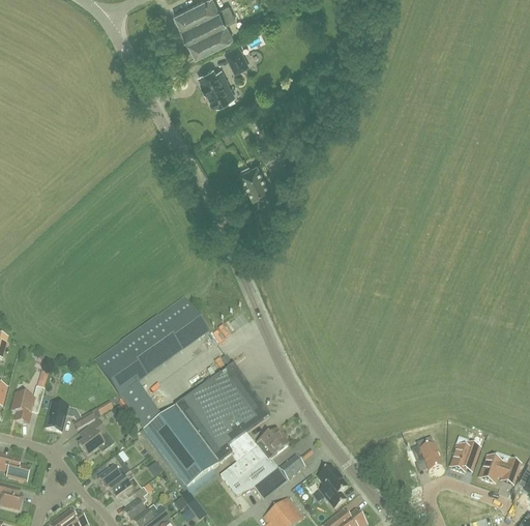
[(197,0),(173,11),(180,25),(179,26),(186,41),(187,40),(195,55),(232,36),(225,22),(235,17),(228,3),(218,7),(214,0),(197,0)]
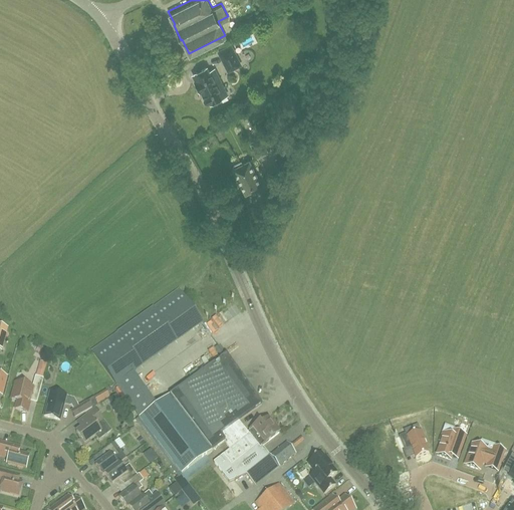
[(231,40),(217,47),(227,69),(242,62),(231,40)]
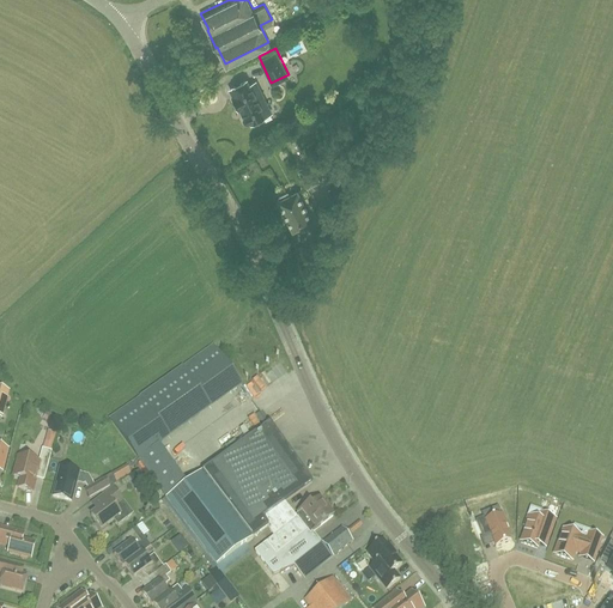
[(267,98),(265,99),(265,98),(260,89),(255,79),(248,83),(246,77),(234,83),(235,84),(231,85),(234,92),(232,93),(238,104),(240,104),(243,110),(242,114),(244,116),(247,117),(250,116),(252,117),(263,111),(263,114),(273,109),(267,98)]
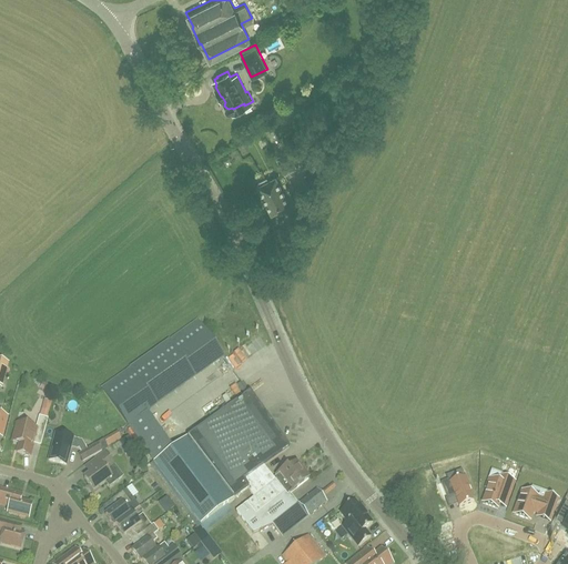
[(287,148),(275,154),(284,171),(295,165),(287,148)]
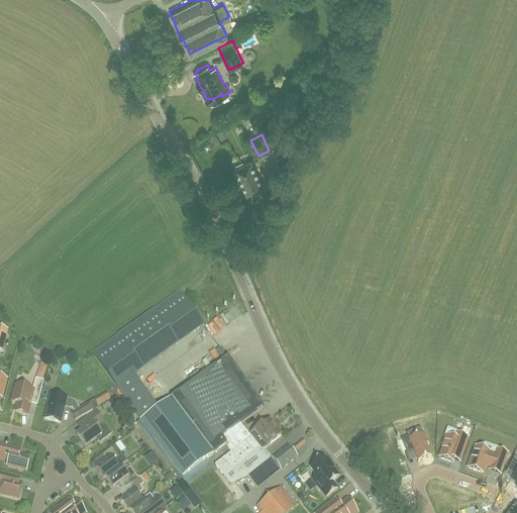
[(234,166),(233,167),(246,192),(263,184),(249,158),(248,159),(249,159),(242,162),(241,160),(234,164),(235,166),(234,166)]
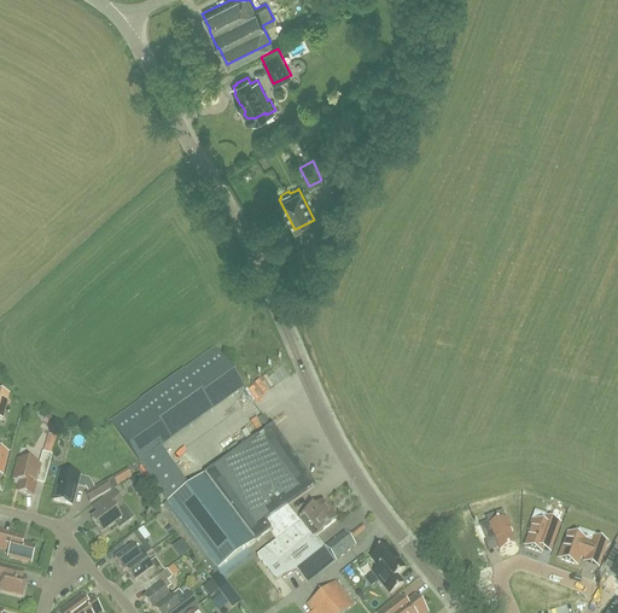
[(162,442),(245,383),(215,340),(109,415),(168,497),(190,482),(162,442)]
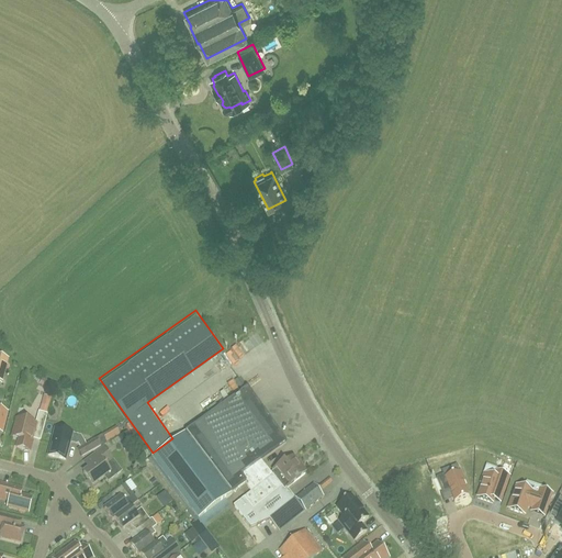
[(294,495),(285,484),(283,487),(271,469),(261,457),(287,438),(247,384),(184,430),(172,438),(153,453),(199,515),(232,491),(231,490),(245,479),(250,488),(243,493),(244,494),(233,503),(250,524),(269,515),(294,495)]
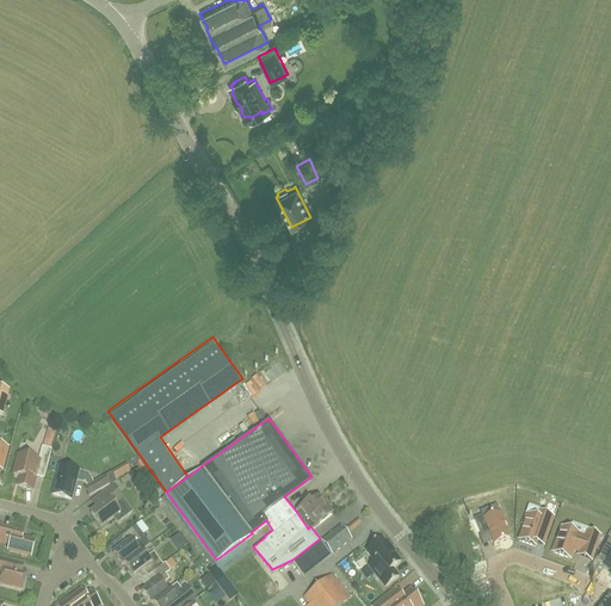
[(195,438),(183,447),(186,453),(198,444),(195,438)]
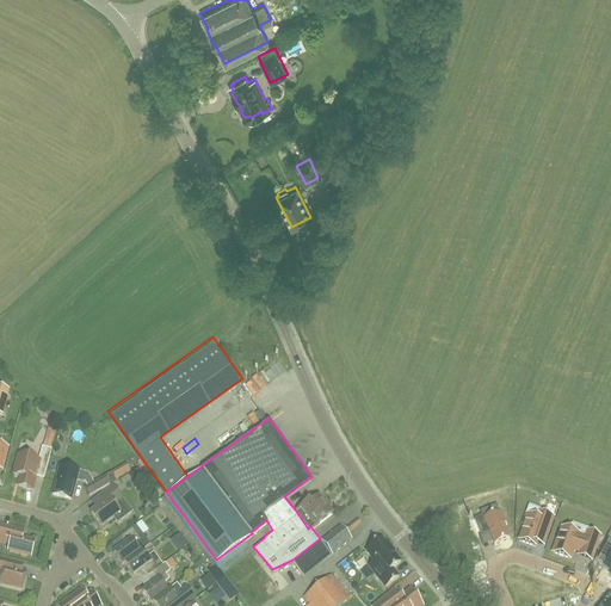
[(34,475),(35,472),(37,461),(47,463),(51,445),(42,443),(38,456),(18,451),(13,471),(19,472),(17,482),(32,486),(35,475),(34,475)]
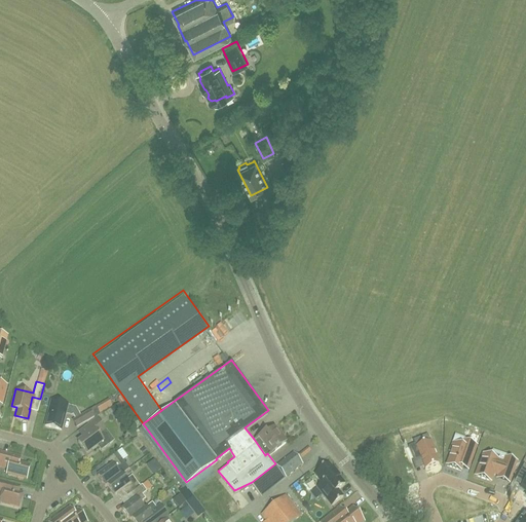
[(82,411),(80,412),(75,404),(50,398),(44,422),(61,426),(66,408),(71,409),(75,415),(71,417),(76,425),(86,419),(94,415),(89,408),(82,412),(82,411)]
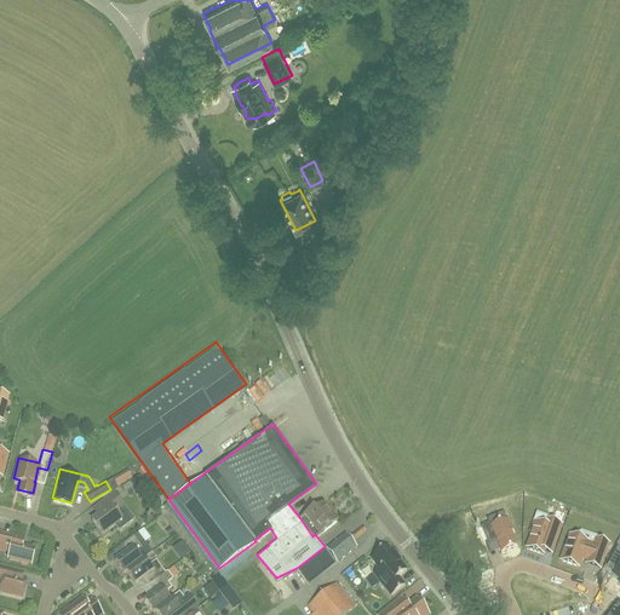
[(114,490),(101,500),(101,499),(91,506),(97,515),(92,518),(97,526),(96,527),(101,534),(103,534),(109,529),(108,527),(114,523),(119,529),(131,519),(120,507),(125,504),(114,490)]
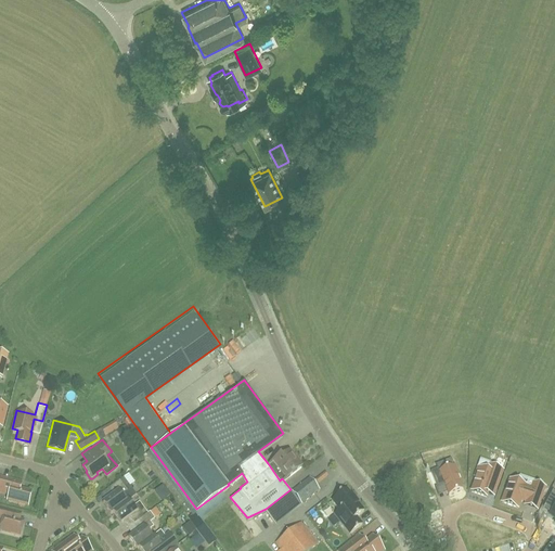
[(476,474),(472,488),(486,492),(488,489),(493,491),(498,481),(502,466),(489,462),(488,461),(486,468),(478,464),(475,474),(476,474)]
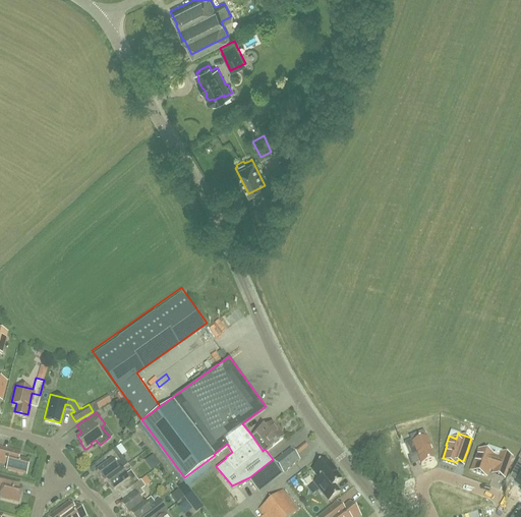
[(410,454),(410,455),(416,452),(419,459),(420,463),(433,458),(428,445),(430,444),(426,435),(425,435),(412,440),(411,437),(410,437),(404,440),(410,454)]
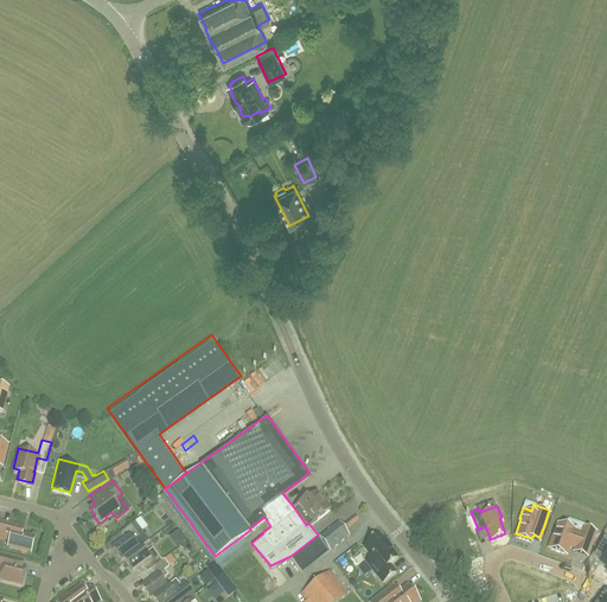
[(121,558),(123,556),(148,537),(141,526),(147,523),(141,514),(135,518),(119,531),(123,538),(115,544),(113,546),(121,558)]
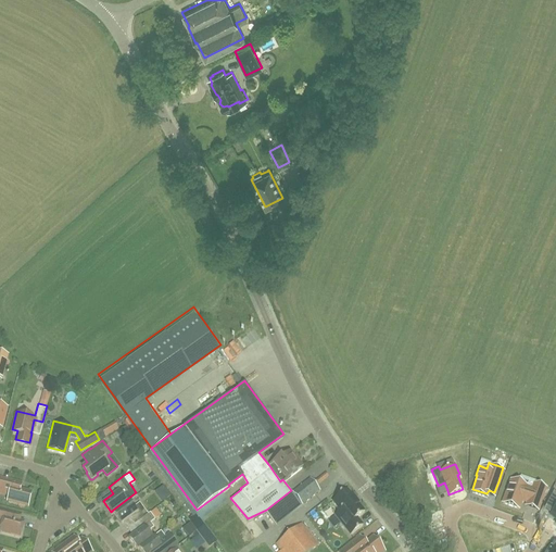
[(24,480),(17,479),(0,474),(0,488),(10,491),(9,498),(28,503),(32,489),(23,487),(24,480)]
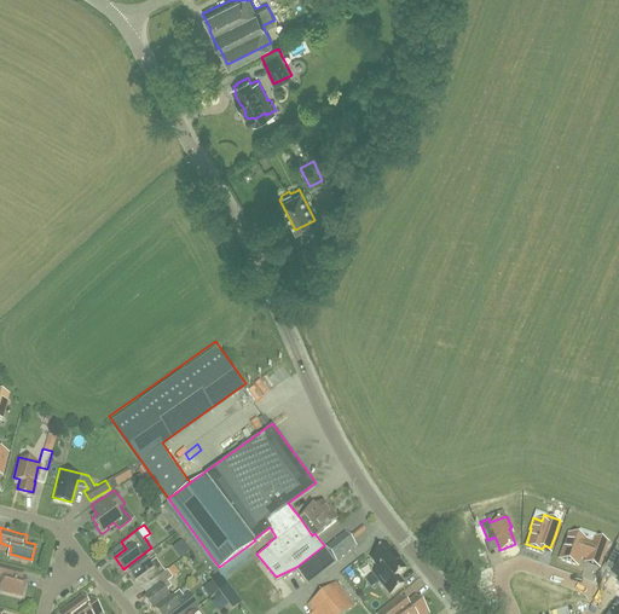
[(336,559),(357,543),(345,528),(324,544),(336,559)]
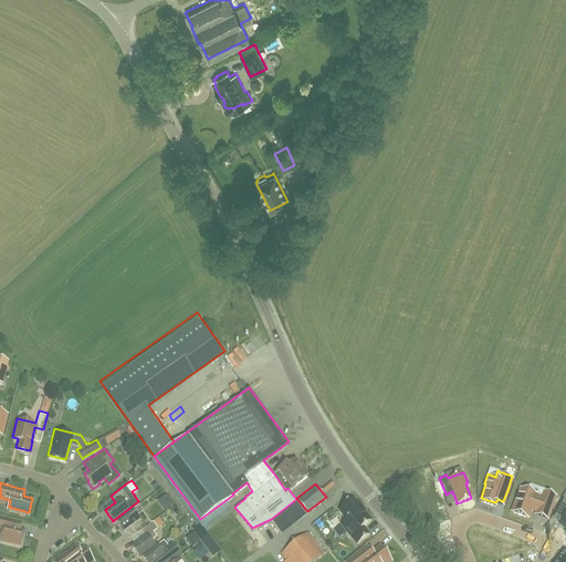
[(520,486),(512,509),(527,514),(531,506),(537,508),(536,511),(547,516),(551,507),(555,493),(545,489),(544,489),(542,495),(535,492),(536,491),(528,488),(520,486)]
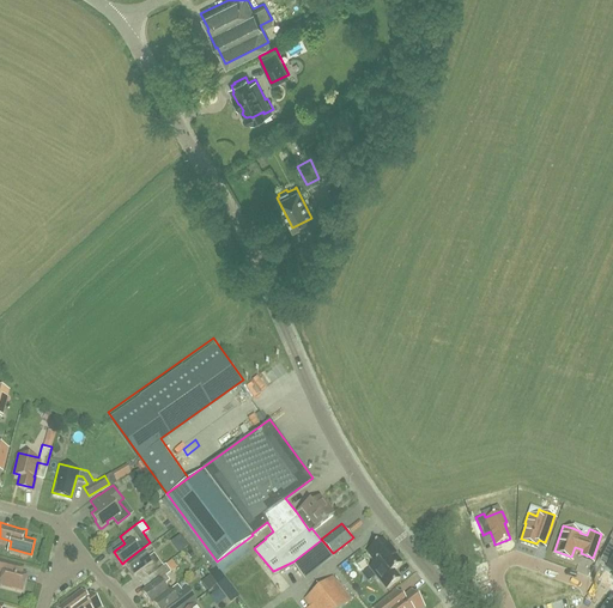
[(177,530),(168,537),(177,548),(186,541),(177,530)]
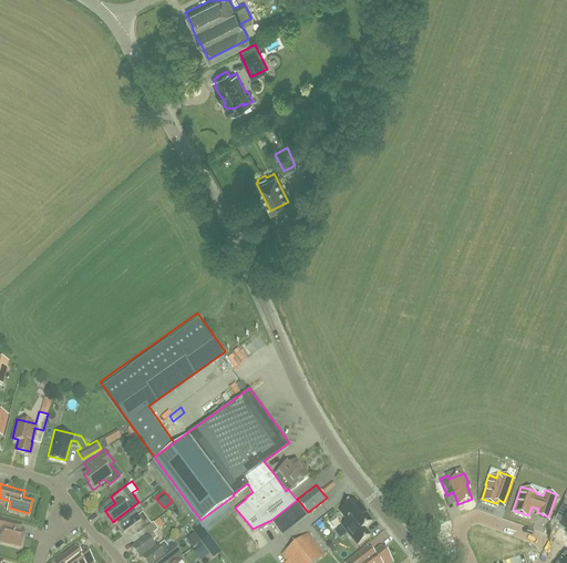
[(373,519),(356,495),(341,508),(348,517),(343,521),(359,541),(371,532),(366,524),(373,519)]
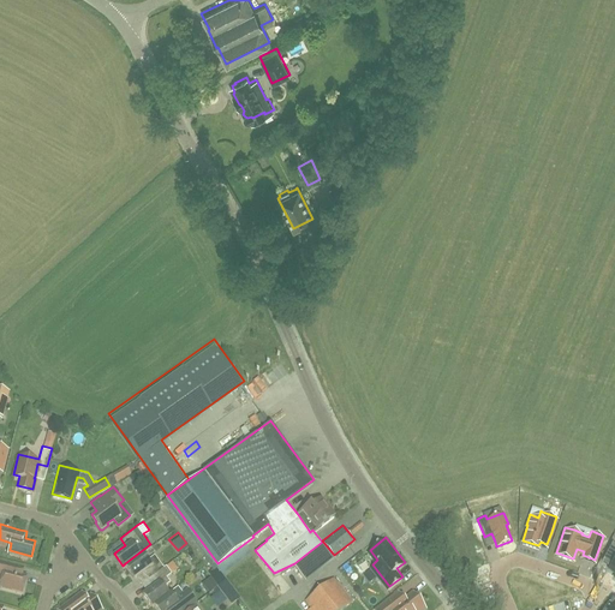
[(614,570),(613,573),(614,575),(614,539),(610,537),(601,556),(607,561),(608,560),(610,561),(608,564),(614,570)]
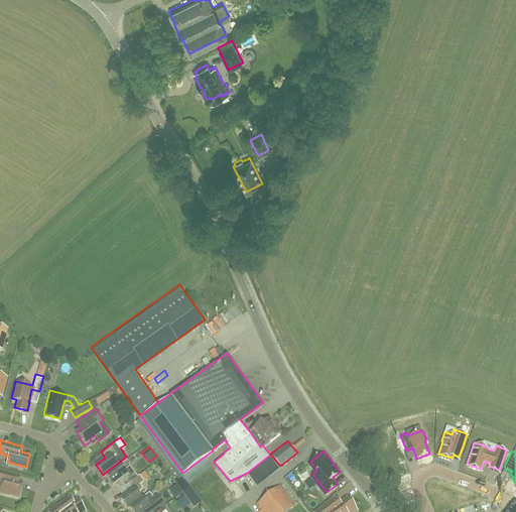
[(127,481),(137,474),(129,464),(123,468),(119,463),(127,457),(126,457),(105,473),(112,483),(121,477),(126,483),(127,481)]
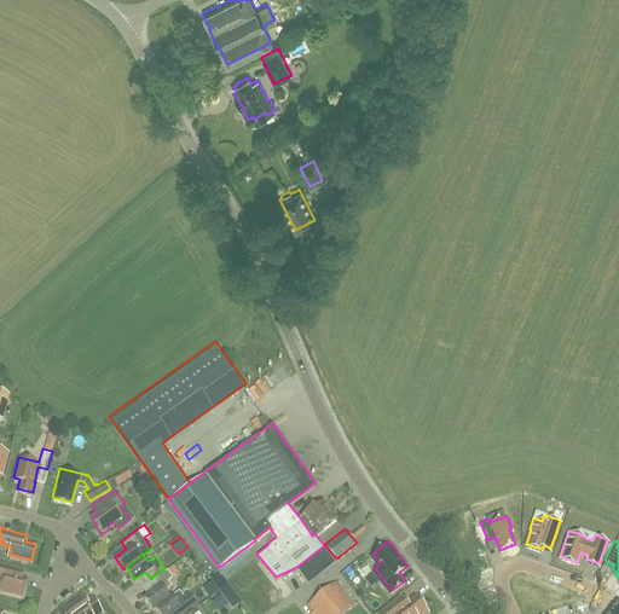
[(12,565),(12,566),(0,562),(0,577),(4,579),(1,588),(23,594),(27,577),(22,575),(24,567),(12,565)]
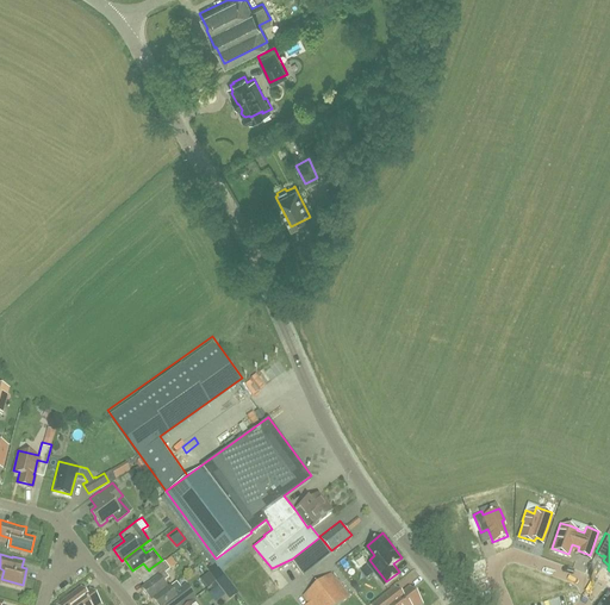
[(153,597),(167,586),(162,579),(168,574),(165,569),(169,566),(165,559),(162,560),(150,568),(156,575),(142,586),(150,599),(153,597)]
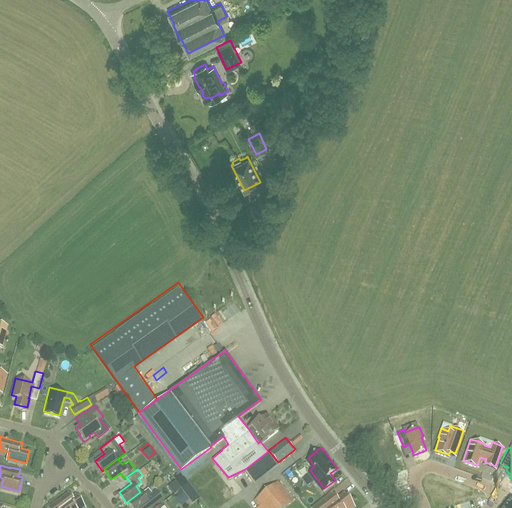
[(179,471),(165,483),(172,490),(178,486),(190,500),(198,493),(179,471)]
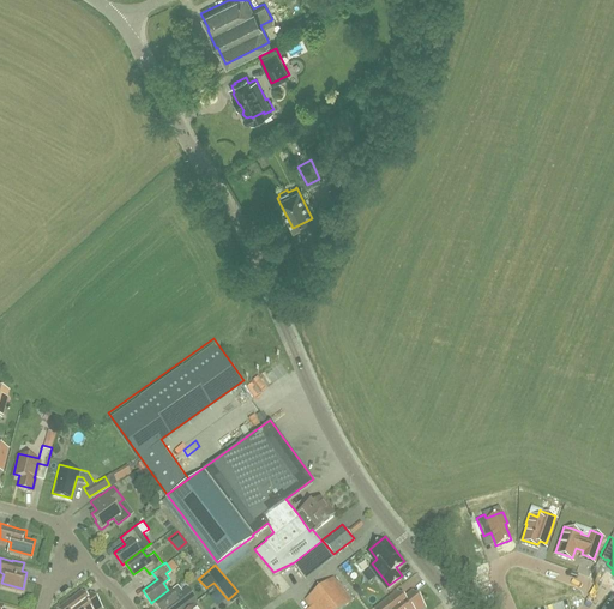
[(336,608),(347,601),(351,597),(333,574),(305,597),(314,608),(336,608)]
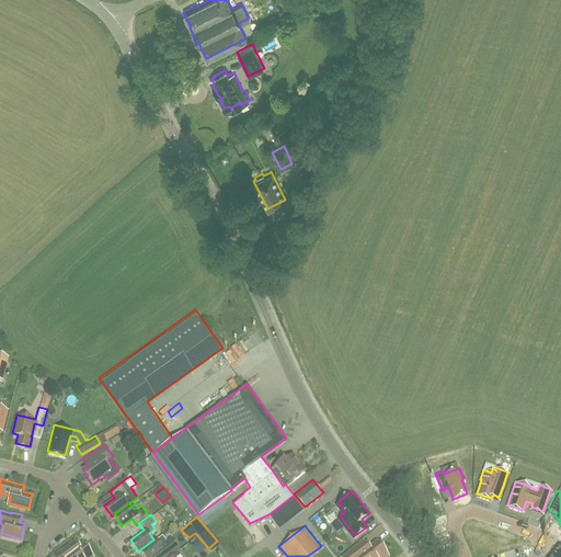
[(167,540),(162,533),(153,540),(140,549),(145,556),(165,556),(180,547),(171,536),(167,540)]
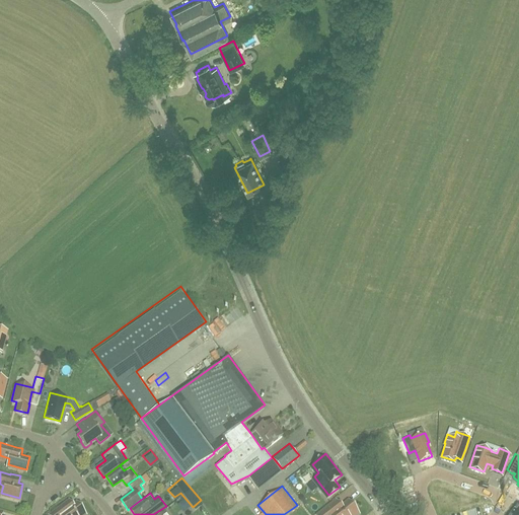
[(76,501),(73,503),(68,496),(60,503),(61,504),(50,512),(51,514),(82,514),(85,513),(76,501)]
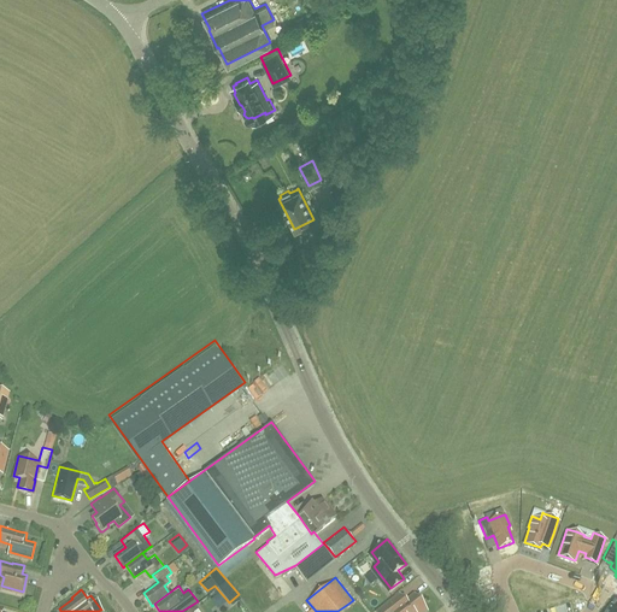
[(405,599),(399,592),(376,610),(376,611),(421,611),(425,608),(413,593),(405,599)]
